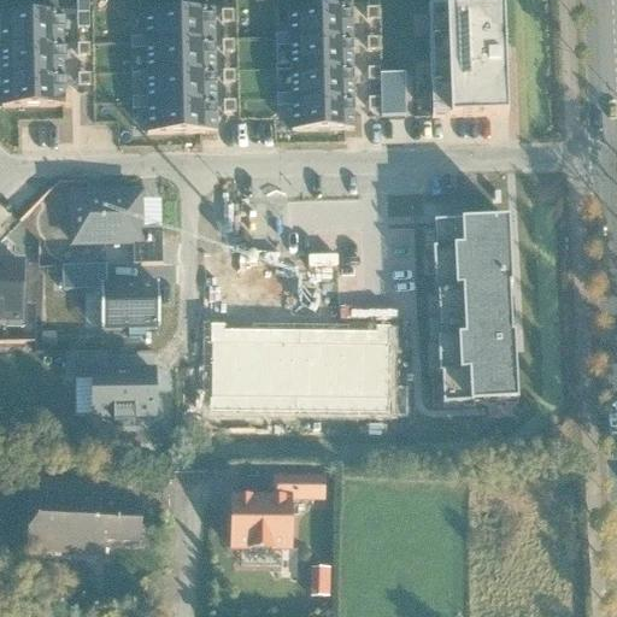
[(429,10),(433,121),(509,117),(506,63),(505,7),(429,10)]
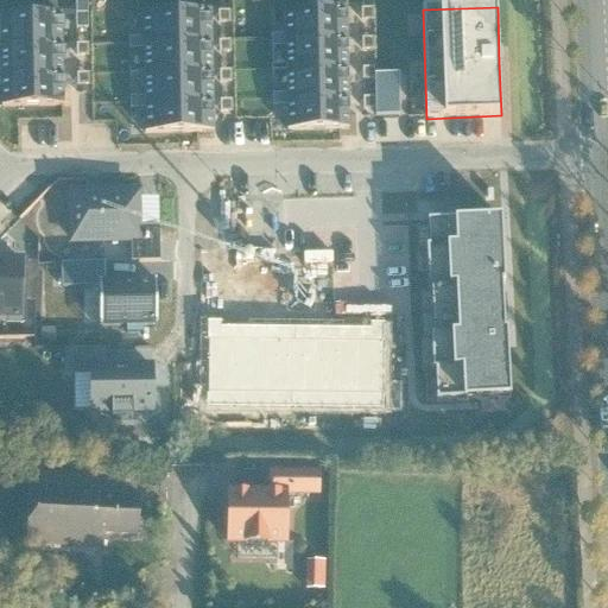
[(285,12),(286,42),(346,40),(346,11),(285,12)]
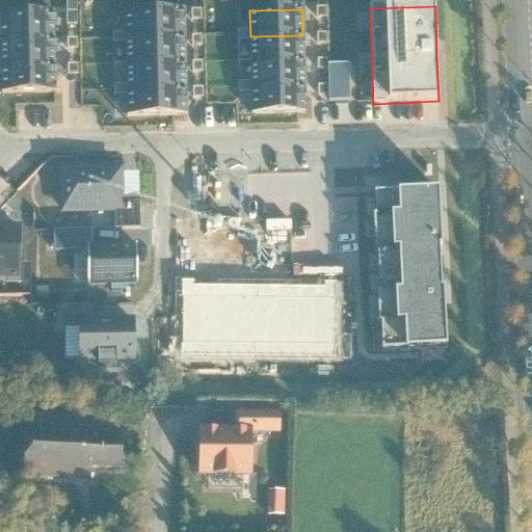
[(125,12),(126,38),(185,37),(184,10),(125,12)]
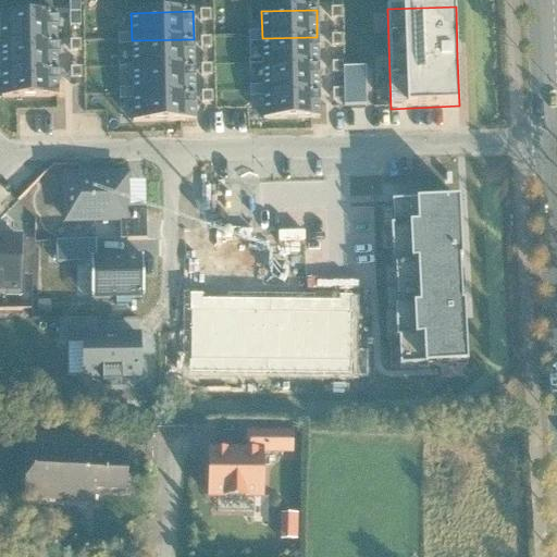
[(1,15),(1,44),(57,42),(56,15),(1,15)]
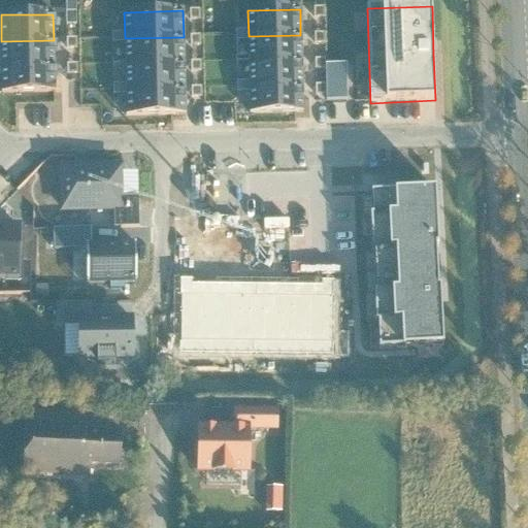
[(301,60),(300,35),(249,36),(250,61),(301,60)]
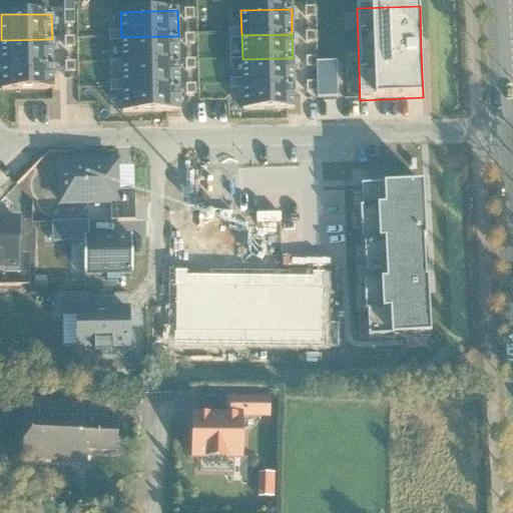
[(178,60),(178,36),(121,37),(122,61),(178,60)]
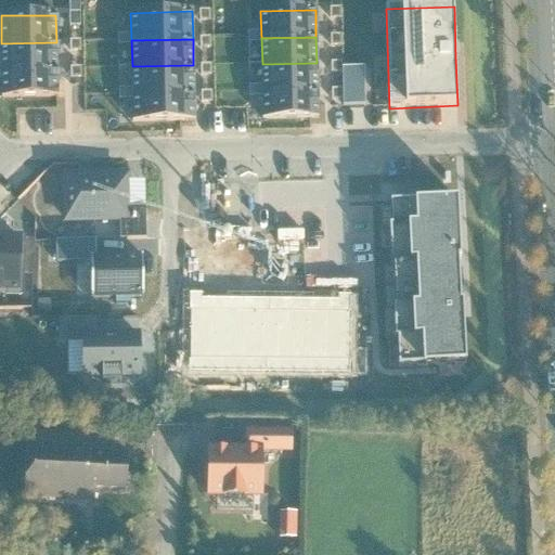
[(1,43),(2,71),(56,69),(56,42),(1,43)]
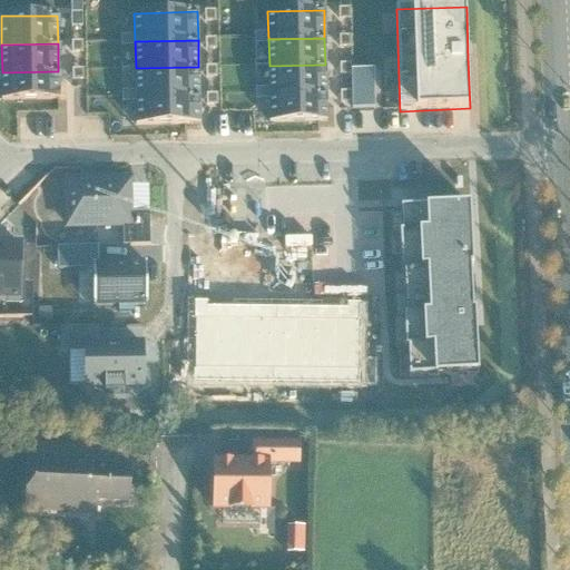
[(326,92),(325,65),(269,66),(269,94),(326,92)]
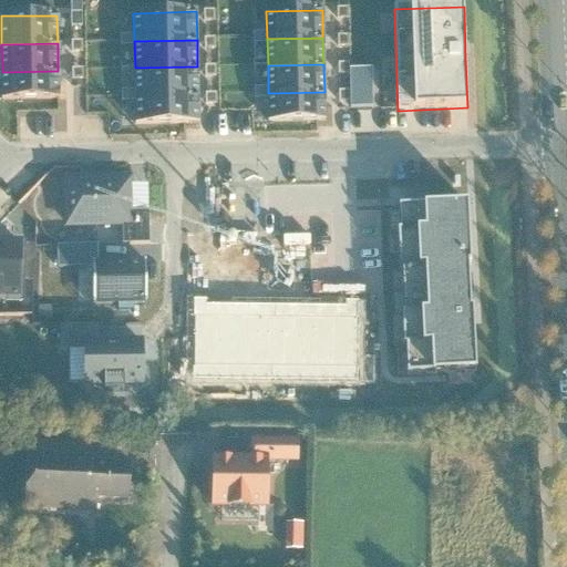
[(198,93),(197,66),(135,68),(135,95),(198,93)]
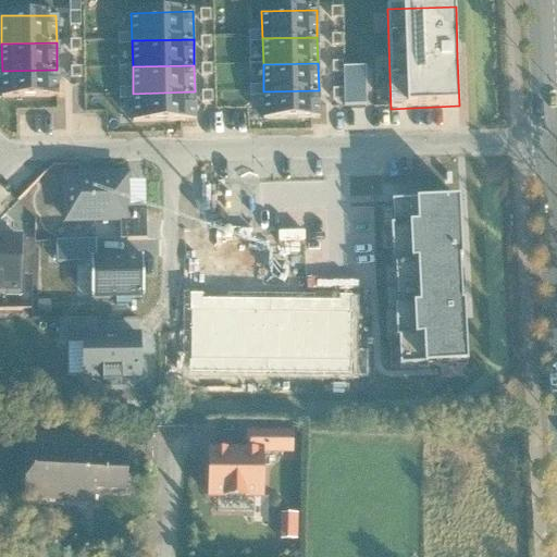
[(344,66),(344,107),(366,107),(364,66),(344,66)]
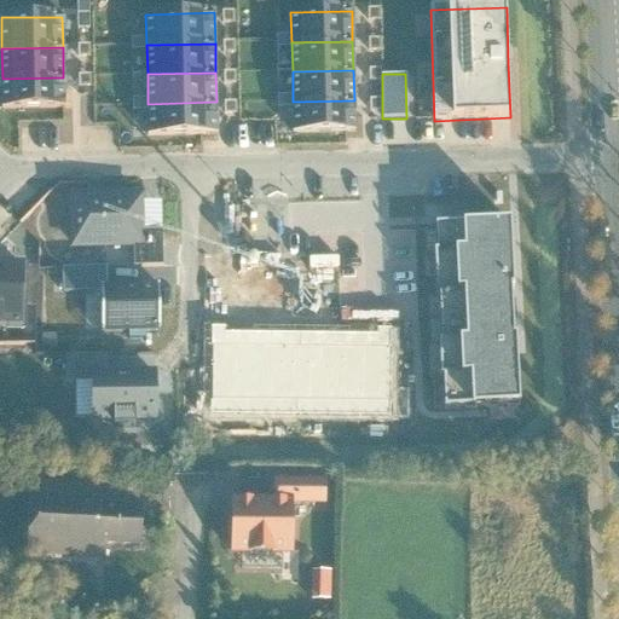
[(64,108),(63,77),(3,79),(3,109),(64,108)]
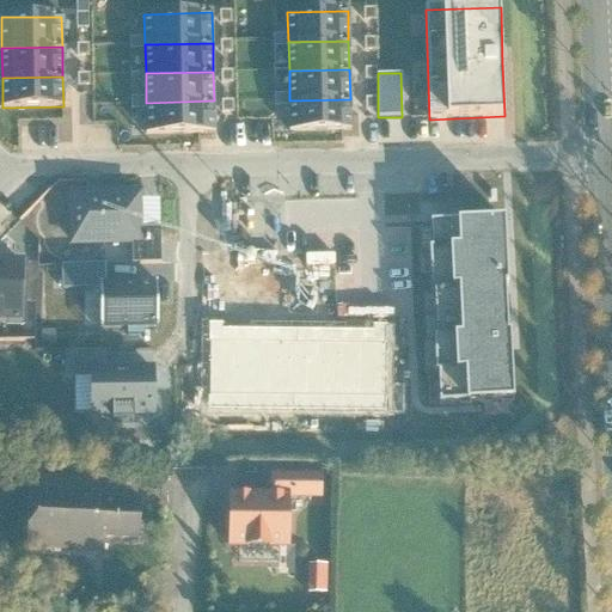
[(350,130),(350,99),(289,101),(291,132),(350,130)]
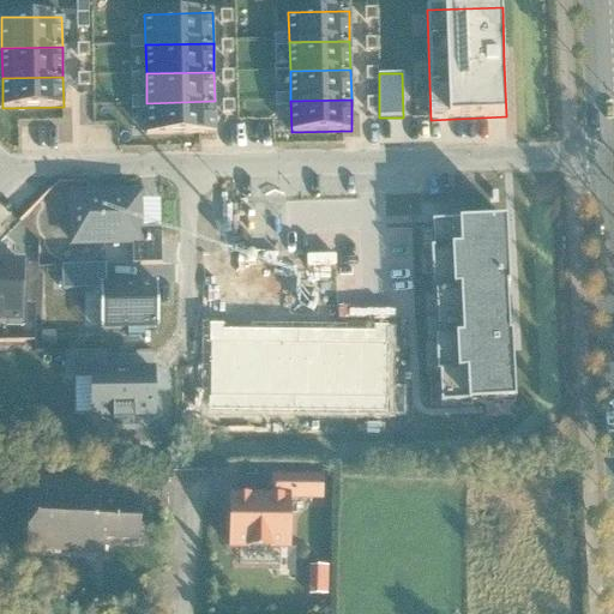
[(216,133),(215,101),(146,103),(148,134),(216,133)]
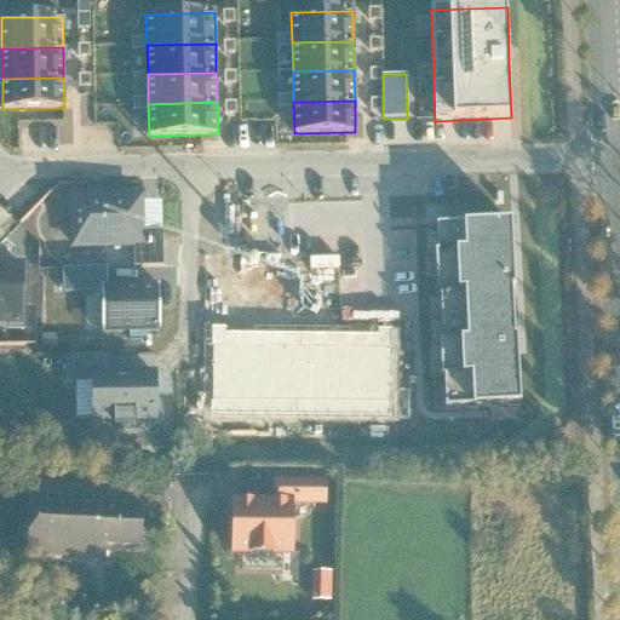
[(70,193),(72,246),(133,244),(143,244),(142,230),(142,200),(142,190),(70,193)]
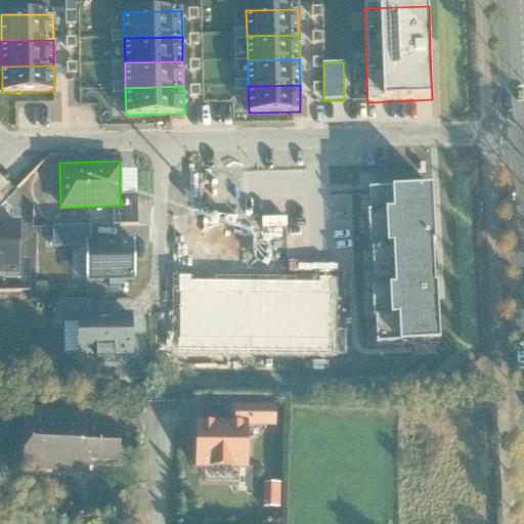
[(120,169),(120,194),(136,194),(135,169),(120,169)]
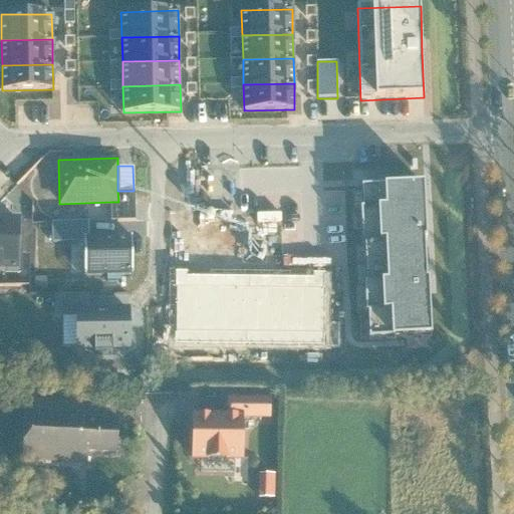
[(361,175),(363,228),(430,225),(428,173),(361,175)]
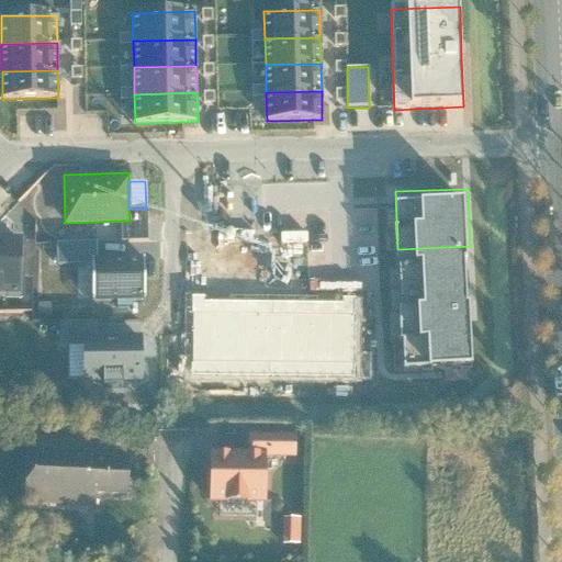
[(146,209),(128,209),(130,221),(121,221),(122,242),(147,242),(146,209)]
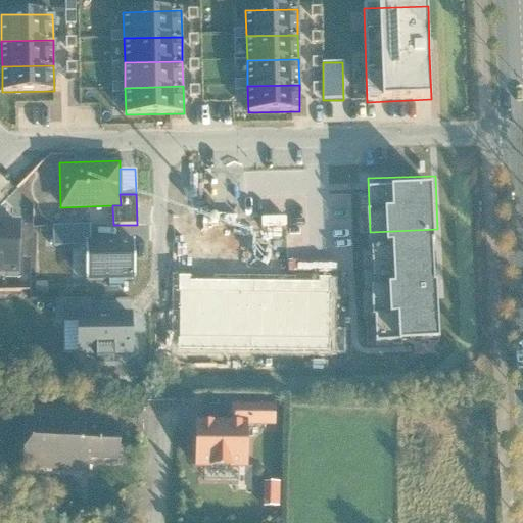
[(21,219),(0,219),(0,269),(21,269),(21,219)]
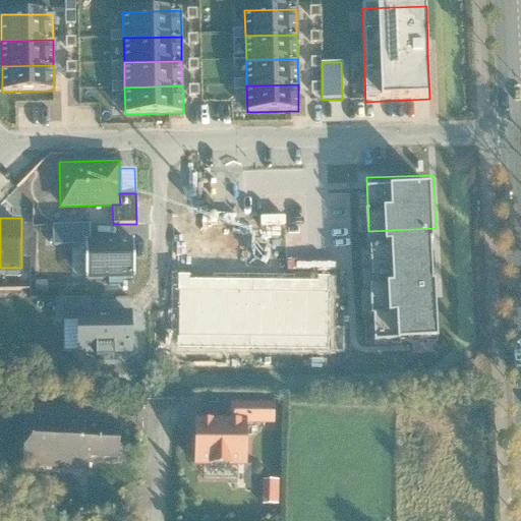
[(85,244),(85,239),(89,238),(89,224),(52,224),(53,244),(85,244)]
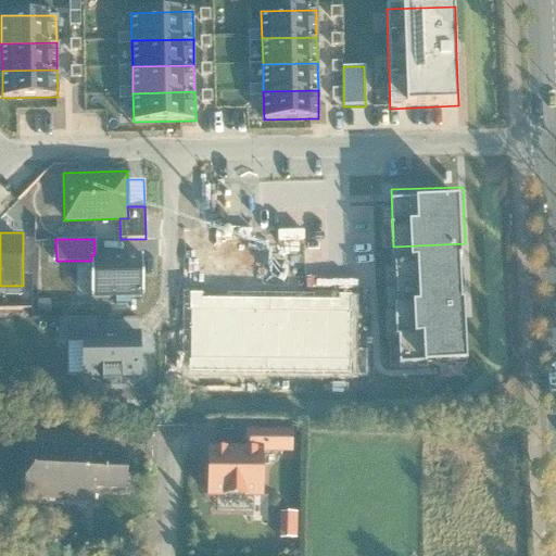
[(467,301),(465,243),(393,247),(395,304),(467,301)]
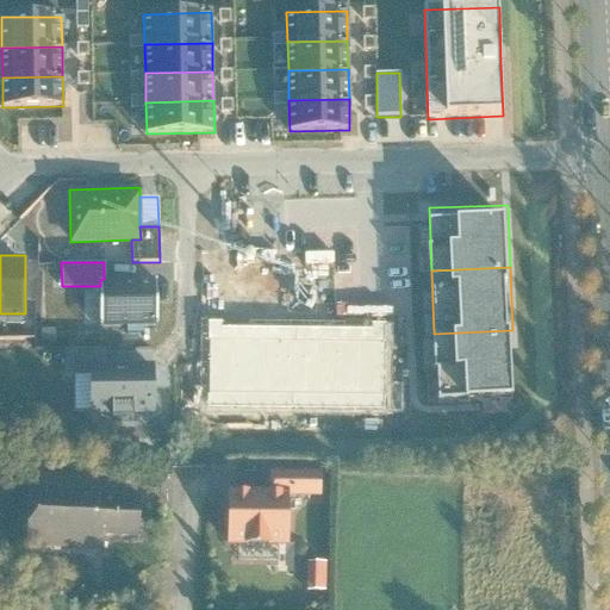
[(100,286),(100,327),(157,325),(156,279),(104,279),(100,280),(100,286)]
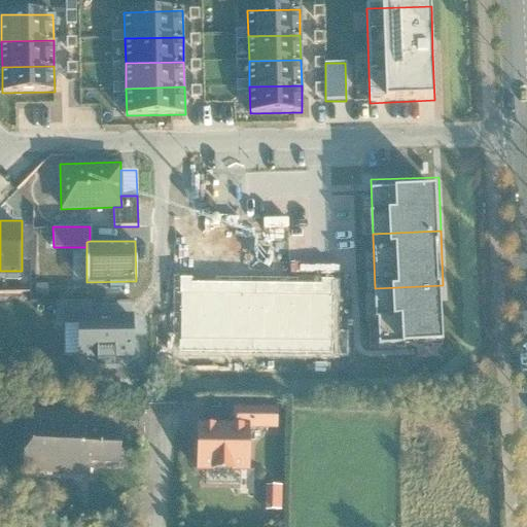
[(332,279),(180,281),(180,351),(334,350),(332,279)]
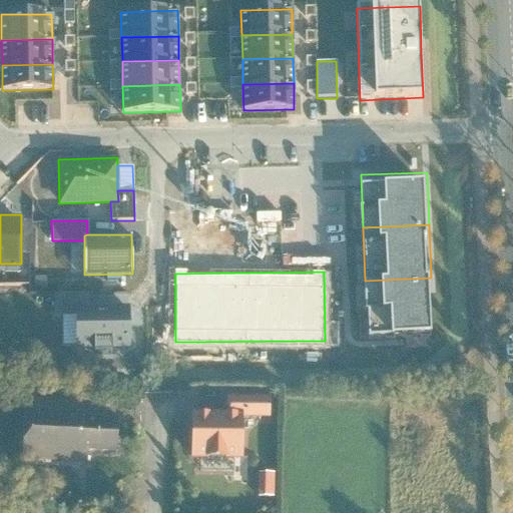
[(434,331),(431,278),(365,281),(367,334),(434,331)]
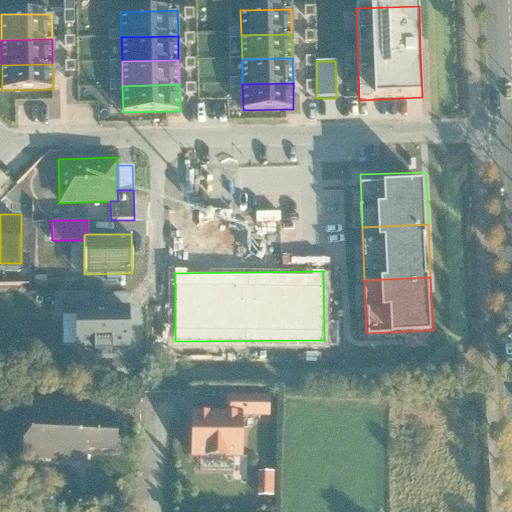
[(75,317),(75,308),(89,308),(88,295),(55,296),(56,317),(75,317)]
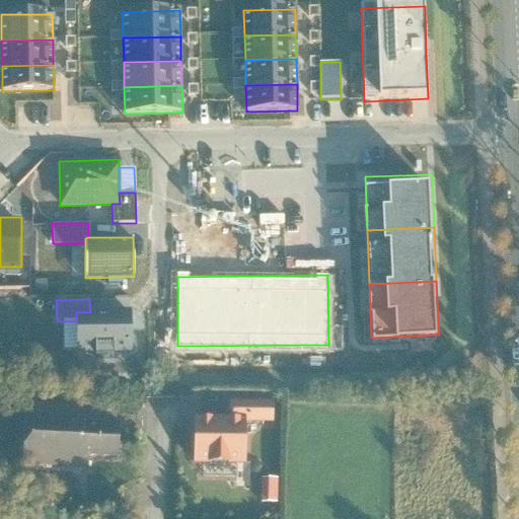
[(90,312),(76,312),(76,321),(77,354),(132,353),(131,312),(90,312)]
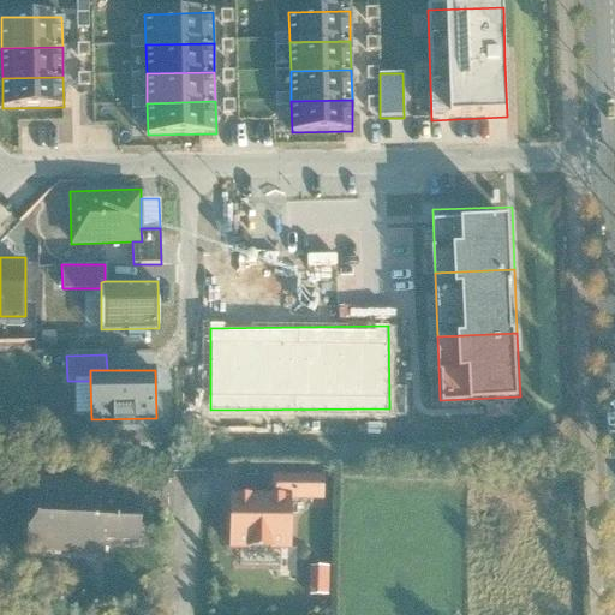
[(262,491),(228,491),(227,545),(298,545),(298,508),(323,508),(323,475),(262,473),(262,491)]
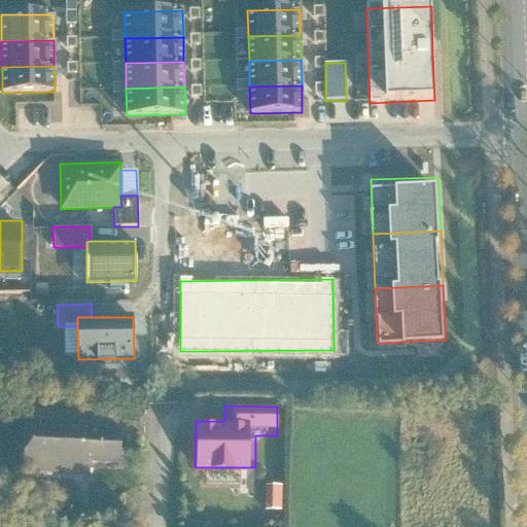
[(88,413),(29,410),(27,471),(96,475),(97,461),(127,461),(127,428),(88,426),(88,413)]
